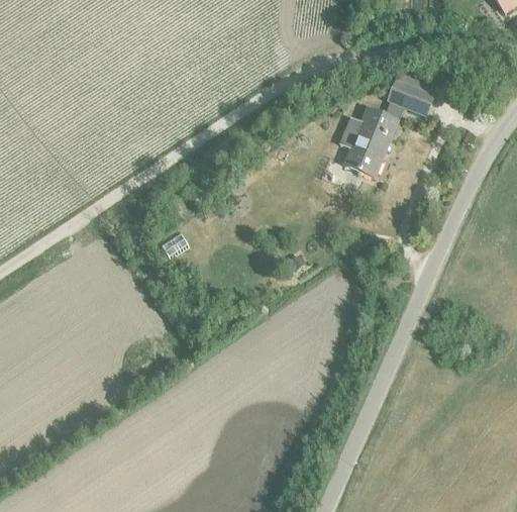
[(495,0),(504,12),(516,2),(516,0),(495,0)]
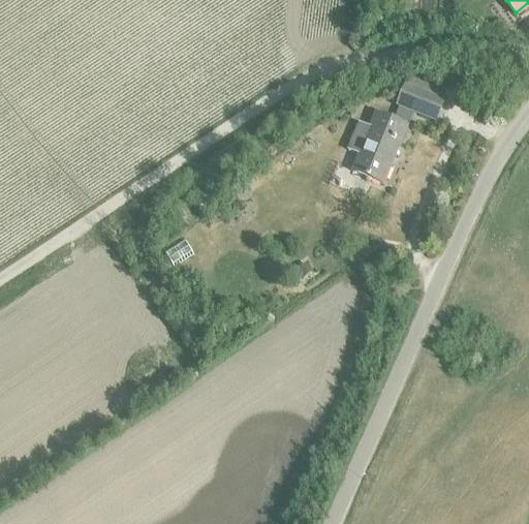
[(397,102),(435,118),(443,99),(405,83),(397,102)]
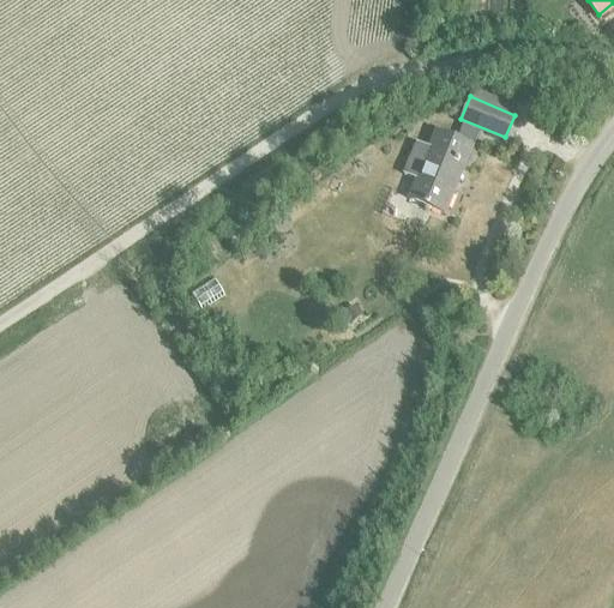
[(403,170),(416,176),(409,196),(445,211),(445,210),(445,209),(471,145),(471,144),(435,130),(429,145),(416,140),(403,170)]
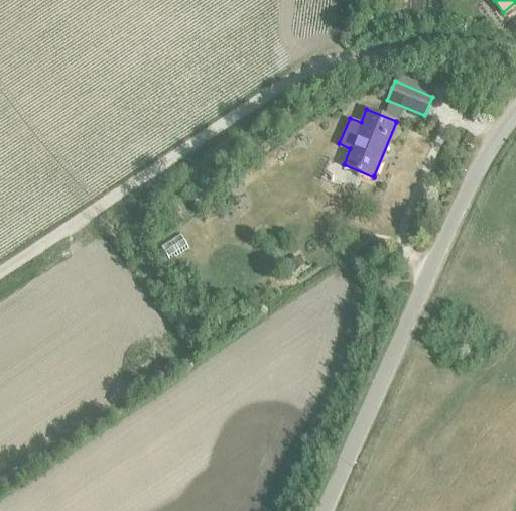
[(160,245),(167,255),(186,243),(180,233),(160,245)]
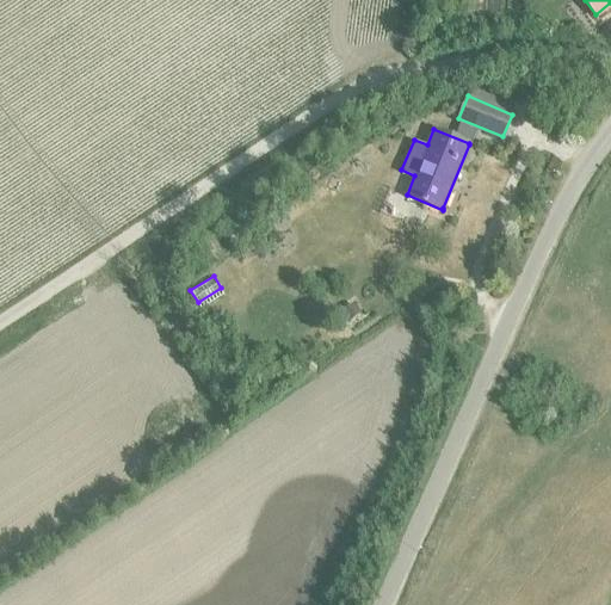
[(353,301),(343,309),(350,319),(360,310),(353,301)]
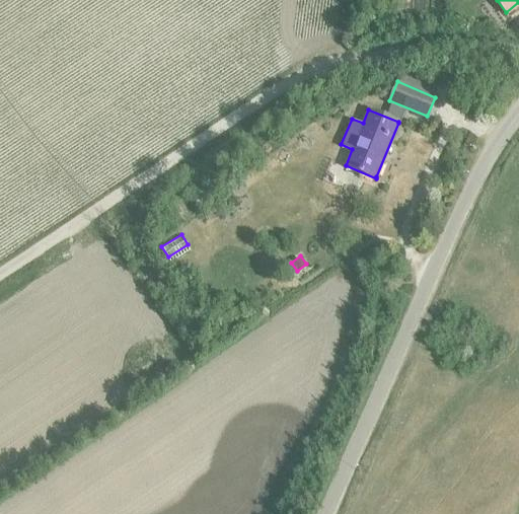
All buildings are outlined.
